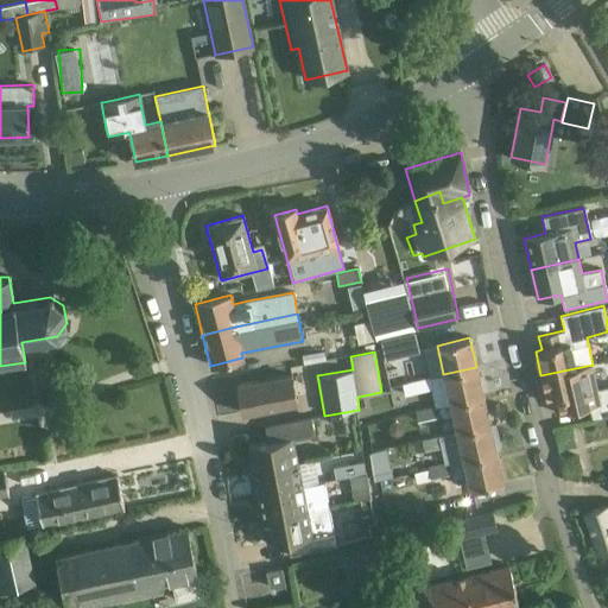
[(575,368),(540,375),(546,401),(553,399),(556,412),(589,406),(591,418),(607,415),(607,386),(599,388),(593,365),(575,368)]
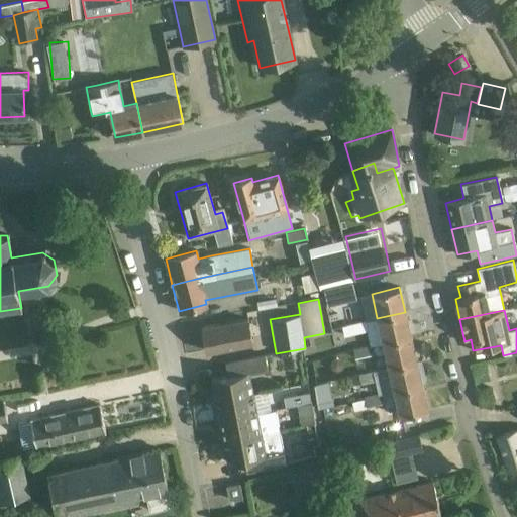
[(377,318),(383,342),(411,336),(405,312),(377,318)]
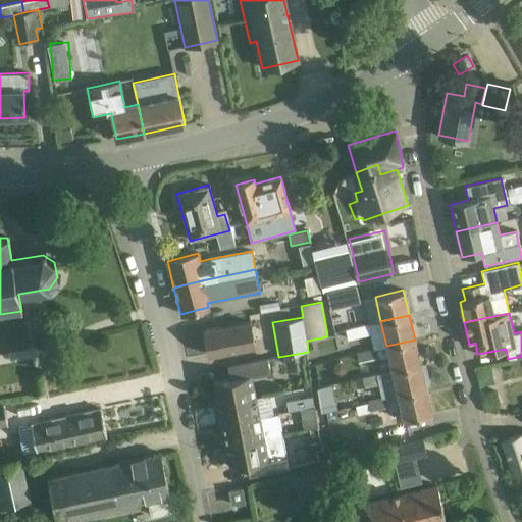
[(250,322),(204,330),(208,355),(254,347),(250,322)]
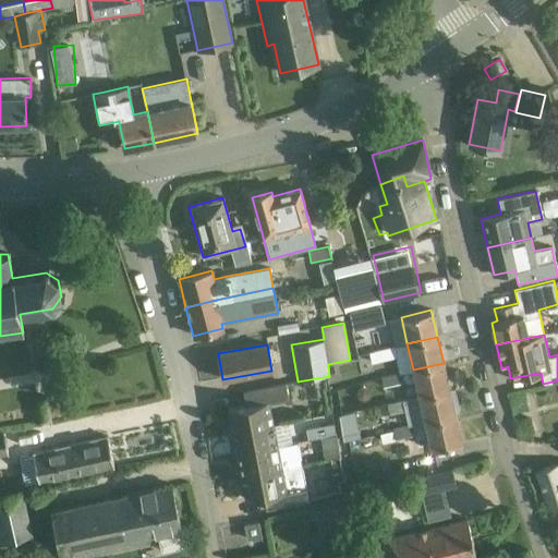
[(367,351),(370,362),(397,356),(395,346),(367,351)]
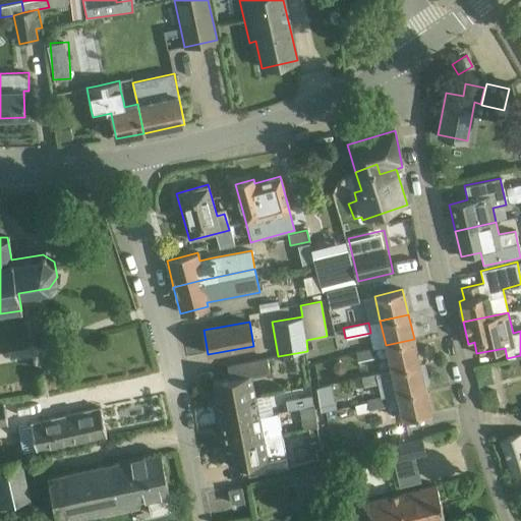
[(386,345),(391,369),(419,363),(414,339),(386,345)]
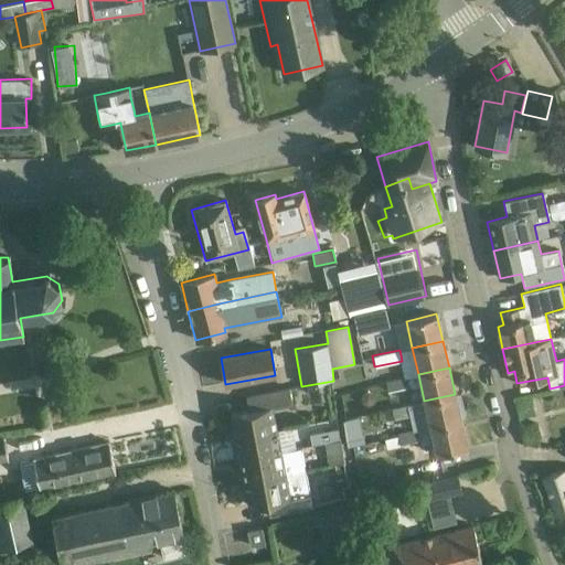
[(387,392),(407,387),(405,375),(384,381),(387,392)]
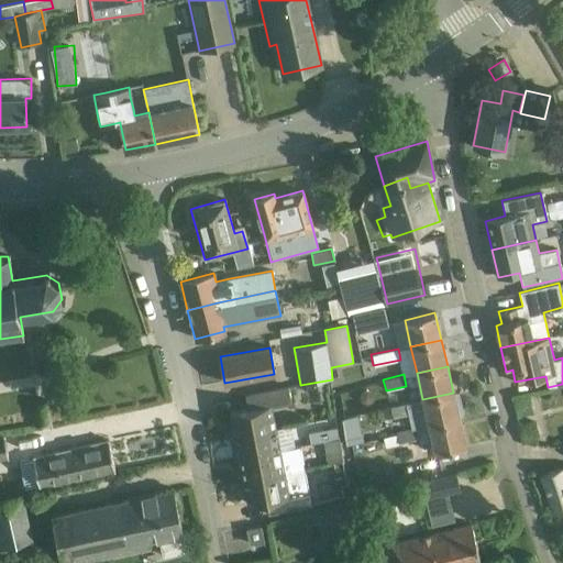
[(274,428),(268,406),(291,401),(288,385),(244,394),(246,409),(230,412),(232,428),(234,435),(274,428)]
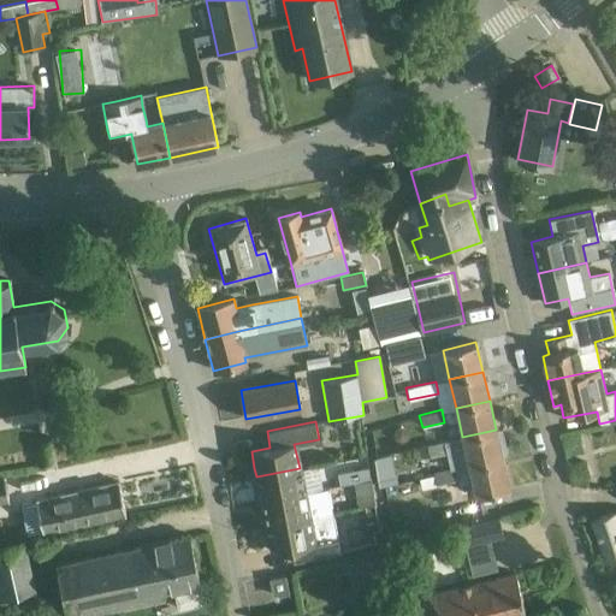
[(462,437),(469,466),(503,458),(496,430),(462,437)]
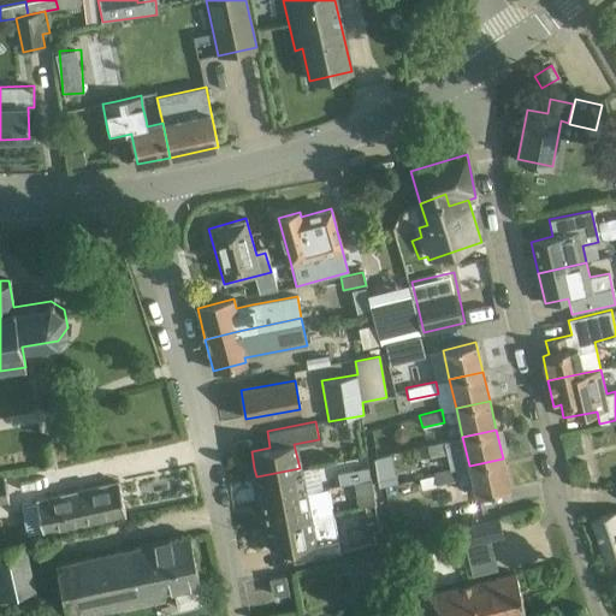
[(579,432),(562,437),(566,456),(584,452),(579,432)]
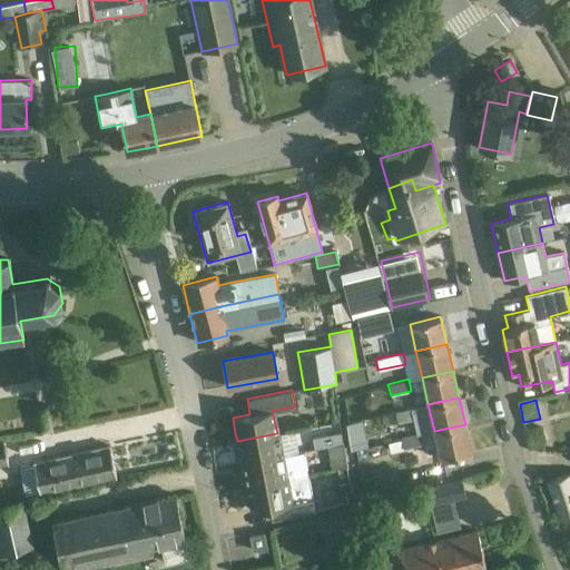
[(415,406),(394,411),(396,422),(418,418),(415,406)]
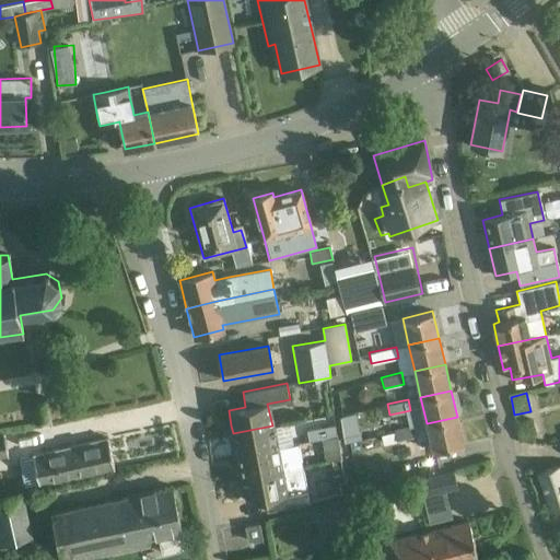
[(39,424),(51,422),(47,401),(35,404),(39,424)]
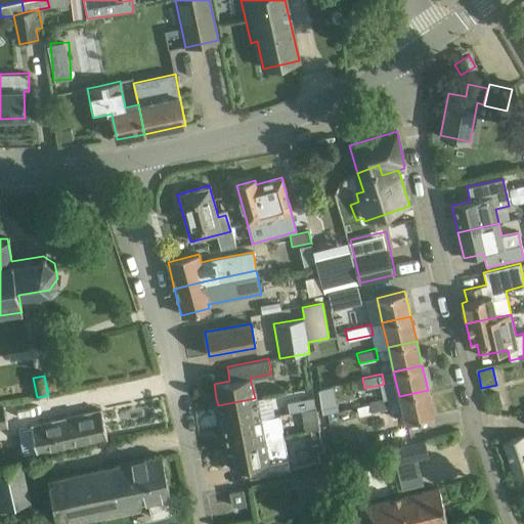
[(387,408),(391,425),(433,415),(428,390),(399,396),(388,399),(390,408),(387,408)]
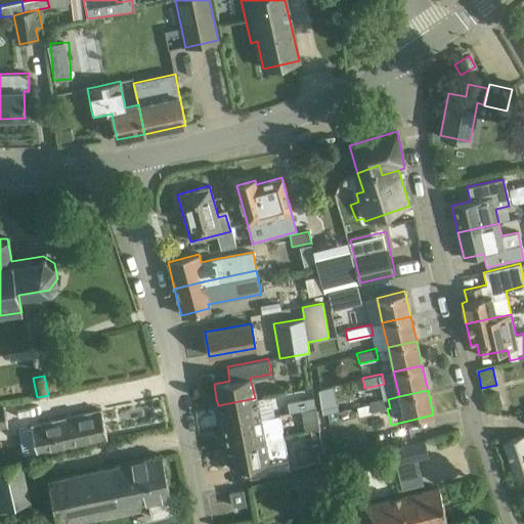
[(219,413),(222,426),(274,416),(270,396),(255,399),(255,398),(218,405),(219,413)]
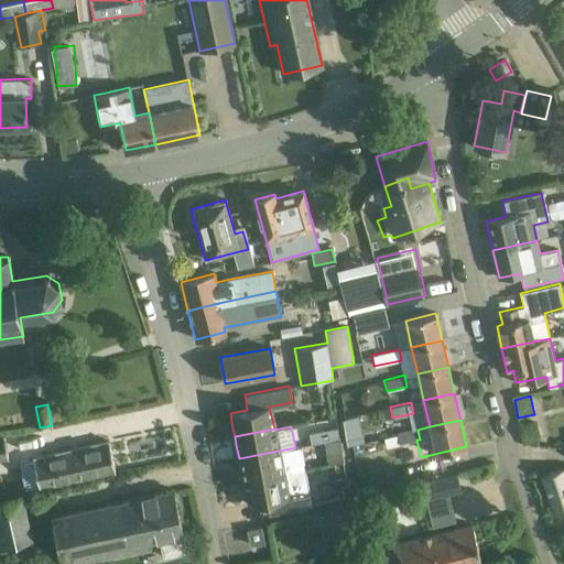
[(324,442),(339,438),(338,427),(308,433),(311,444),(324,442)]
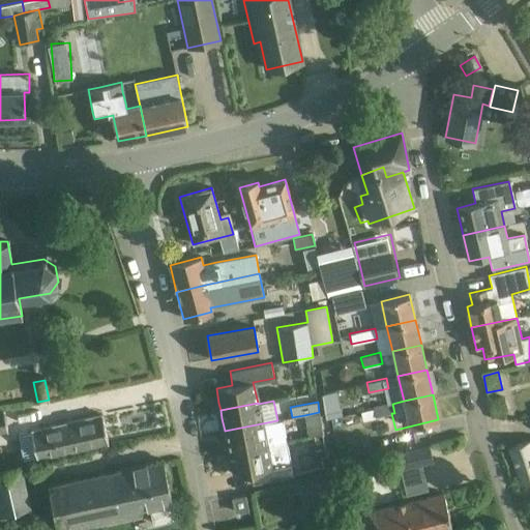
[(391,403),(373,407),(375,417),(391,413),(394,413),(392,404),(391,403)]
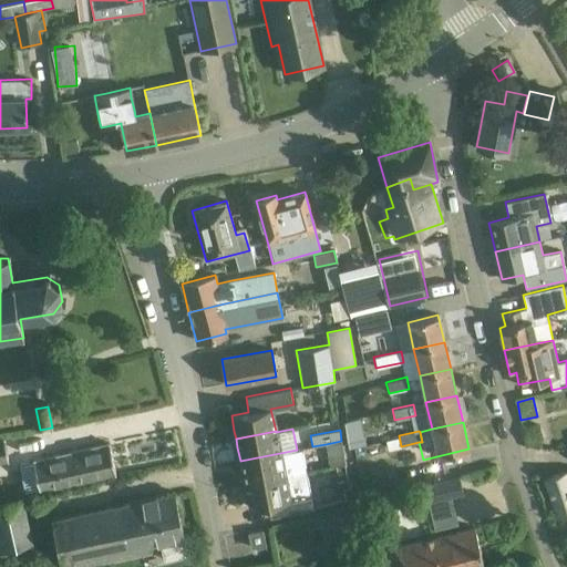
[(341,441),(326,444),(327,455),(343,453),(341,441)]
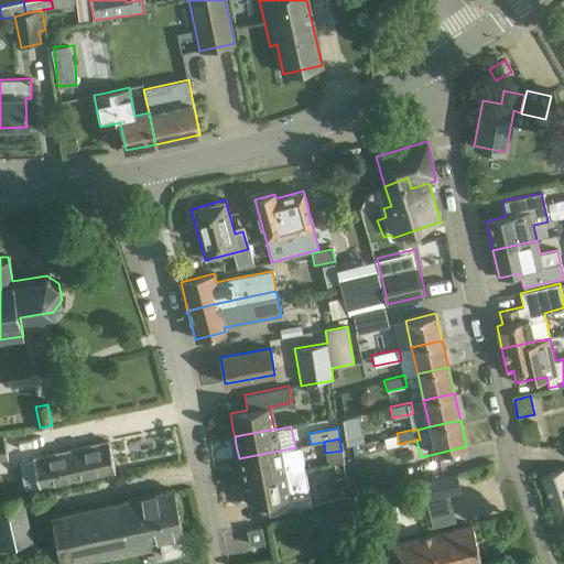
[(24,489),(39,486),(40,488),(115,470),(108,441),(33,458),(33,459),(19,462),(24,489)]
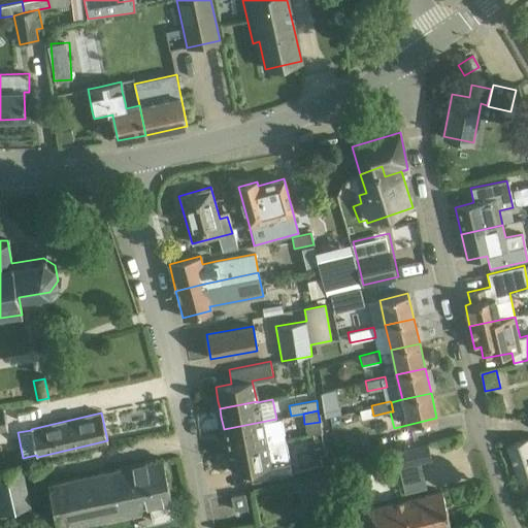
[(226,442),(228,450),(285,439),(281,419),(276,419),(224,429),(226,442)]
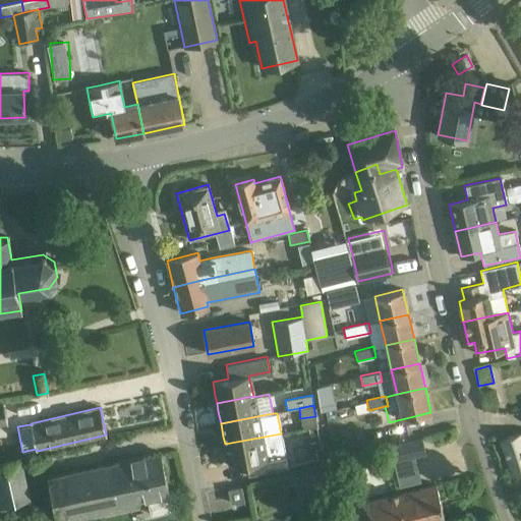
[(520,432),(501,440),(512,474),(520,471),(520,432)]
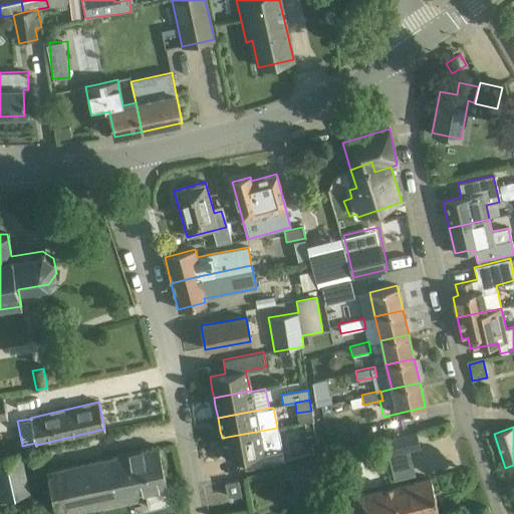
[(277,428),(222,438),(223,446),(226,460),(242,456),(245,470),(283,462),(281,449),(277,428)]
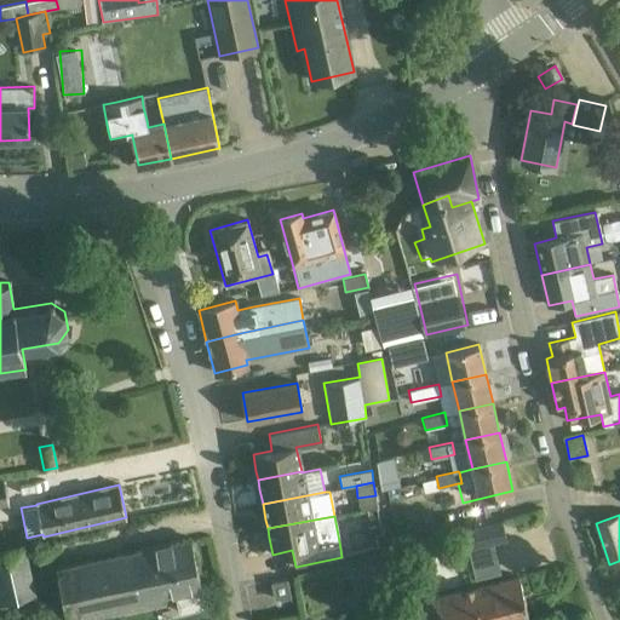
[(466,528),(470,545),(505,538),(501,520),(466,528)]
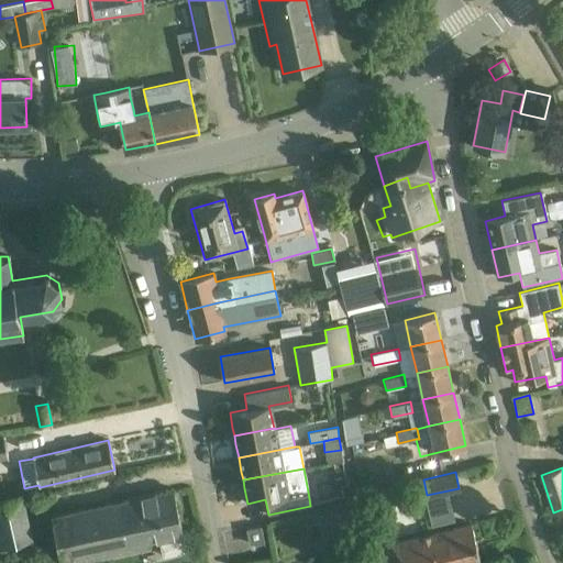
[(174,488),(138,497),(138,496),(52,515),(62,562),(81,562),(150,549),(147,541),(159,539),(164,556),(185,552),(181,533),(184,533),(174,488)]
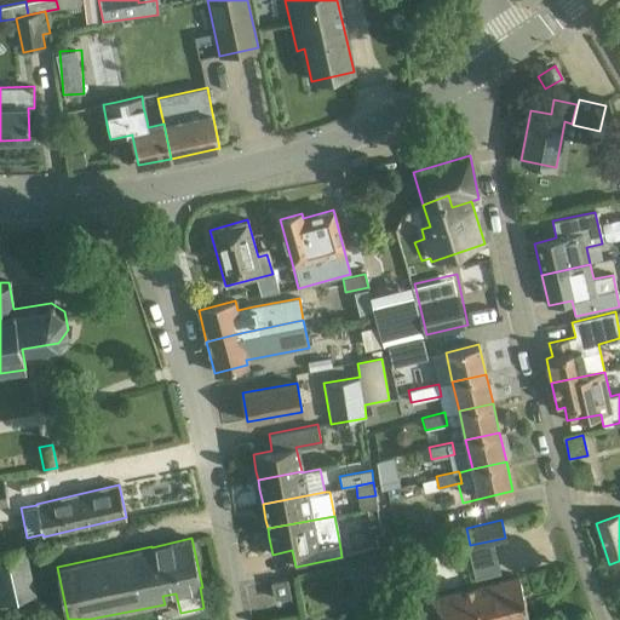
[(24,543),(0,547),(0,601),(36,593),(24,543)]
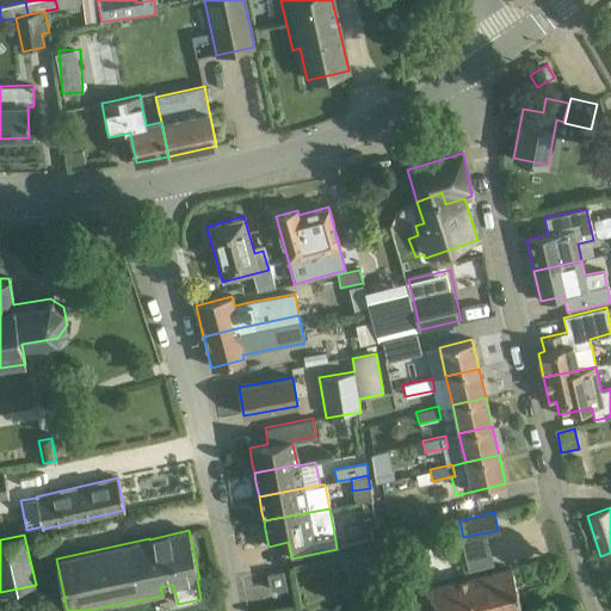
[(381,549),(344,557),(349,582),(387,574),(381,549)]
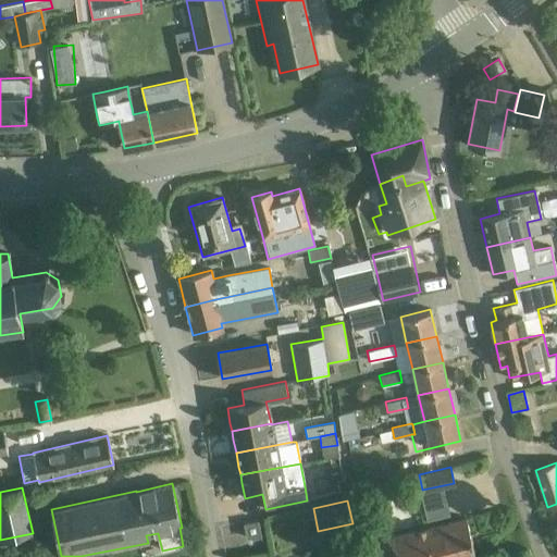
[(426,528),(433,556),(475,556),(466,518),(426,528)]
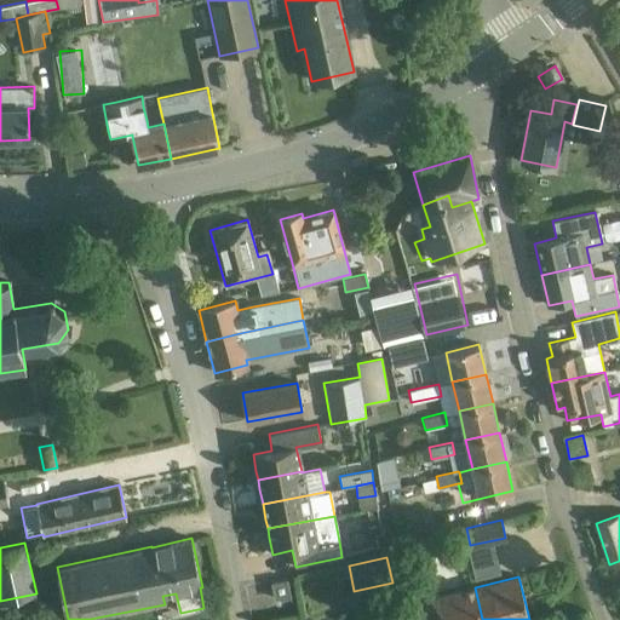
[(287,579),(270,583),(274,598),(291,595),(287,579)]
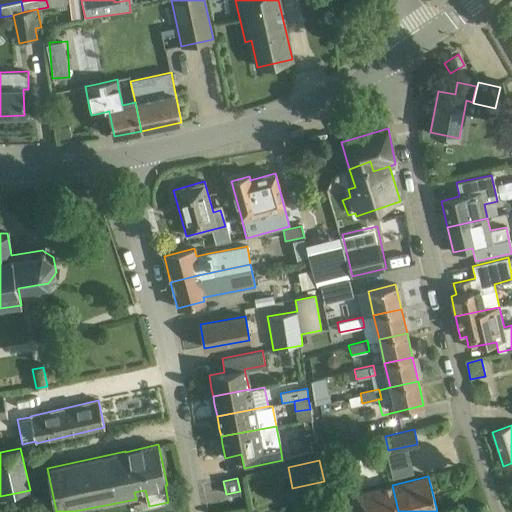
[(398,511),(392,485),(355,495),(355,494),(348,496),(352,511),(398,511)]
